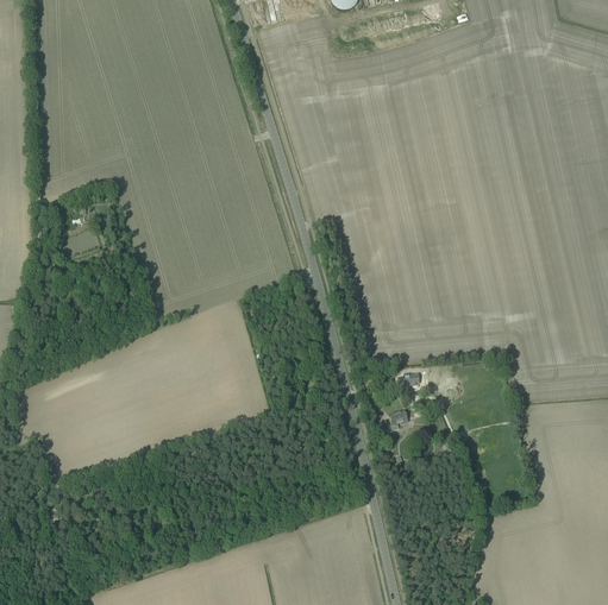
[(412,372),(406,372),(407,383),(414,382),(415,384),(419,383),(419,382),(421,382),(420,372),(412,373),(412,372)]
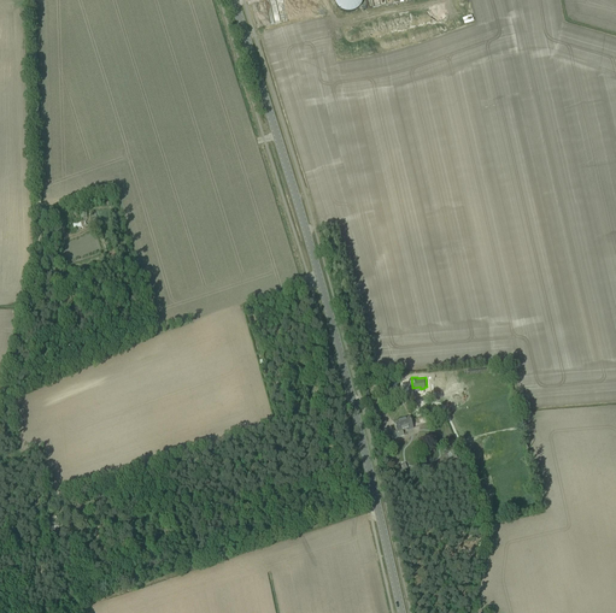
[(399,388),(398,378),(383,381),(385,390),(399,388)]
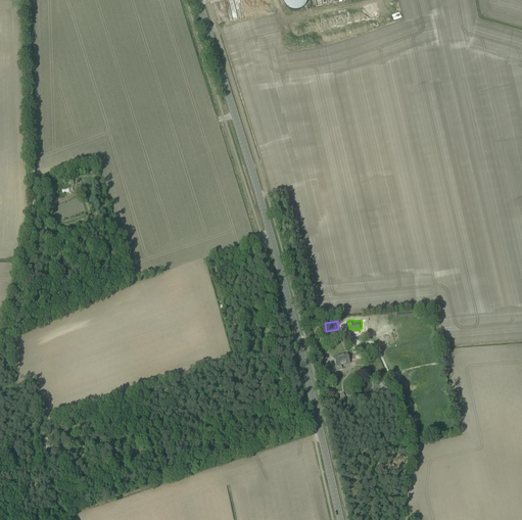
[(350,361),(347,351),(334,356),(337,364),(335,364),(336,369),(337,369),(343,367),(342,362),(345,361),(345,362),(350,361)]
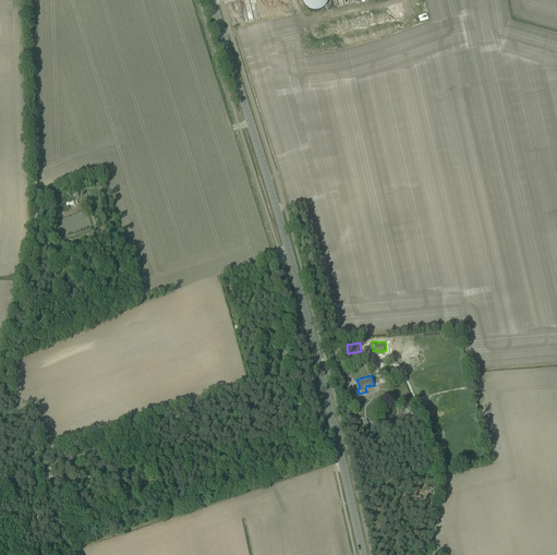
[(411,411),(418,408),(414,401),(408,405),(411,411)]
